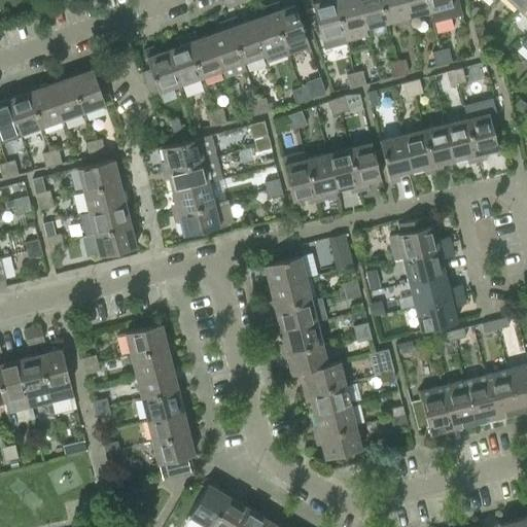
[(320,38),(343,32),(334,0),(320,0),(311,3),(320,38)]
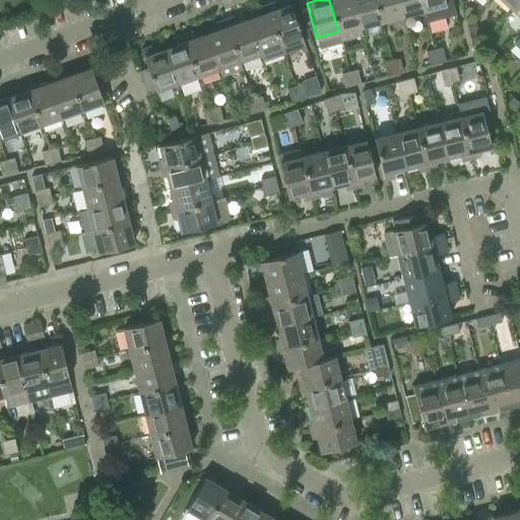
[(329,0),(338,31),(360,26),(352,0),(329,0)]
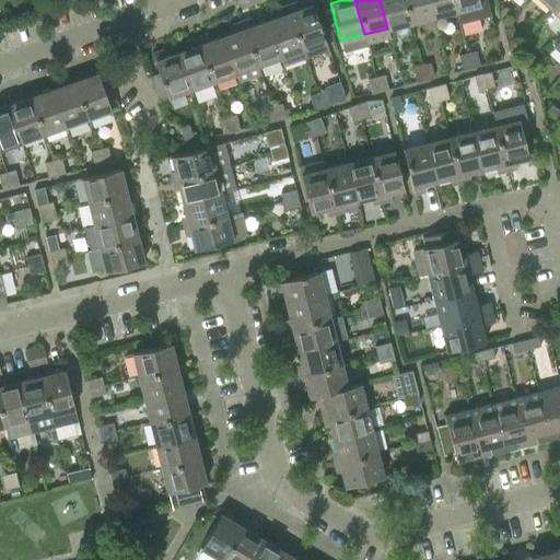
[(380,0),(387,28),(410,22),(404,0),(380,0)]
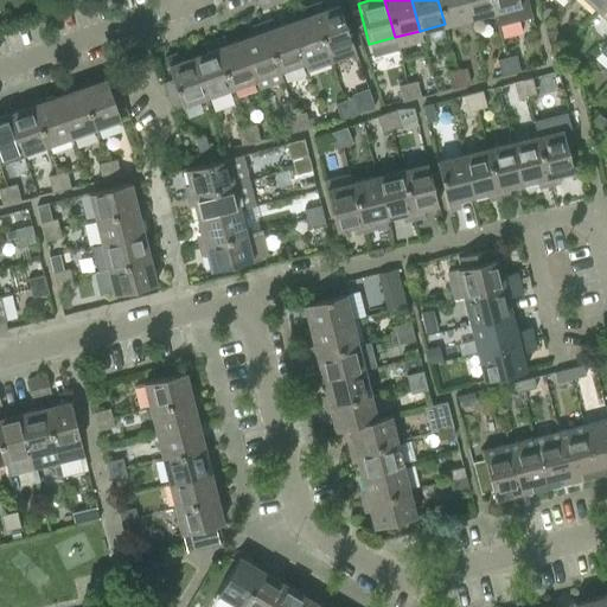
[(438,0),(445,24),(470,18),(464,0),(438,0)]
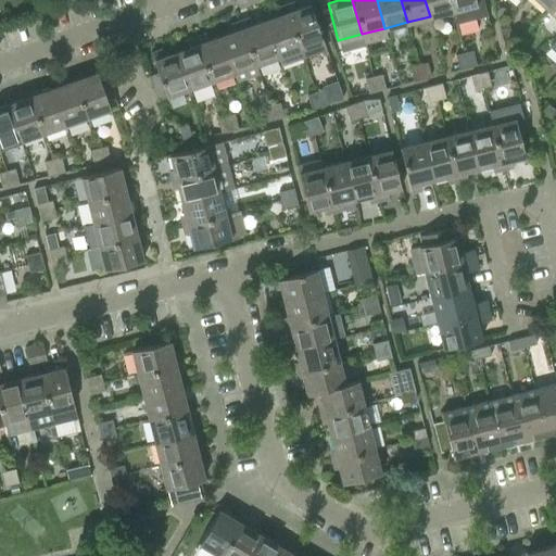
[(425,0),(430,16),(453,10),(450,0),(425,0)]
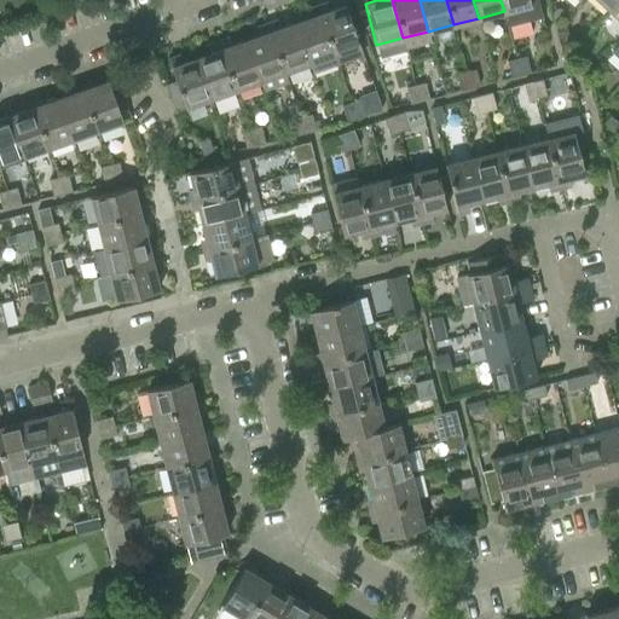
[(501,0),(504,11),(508,25),(542,17),(537,0),(501,0)]
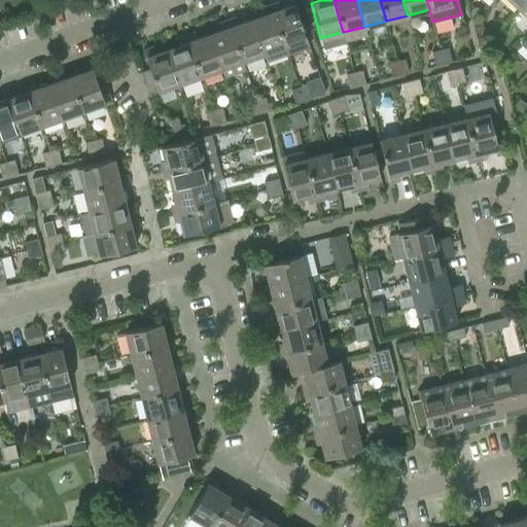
[(508,0),(519,8),(526,0),(508,0)]
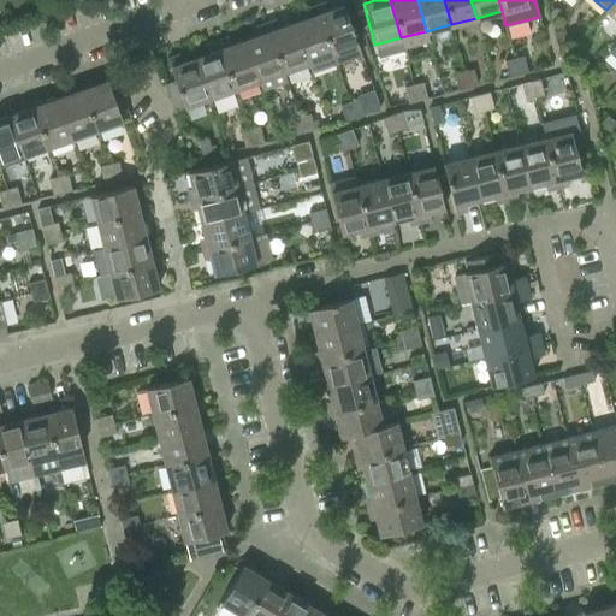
[(360,54),(343,5),(327,10),(325,3),(314,6),(332,54),(331,54),(335,64),(360,54)]
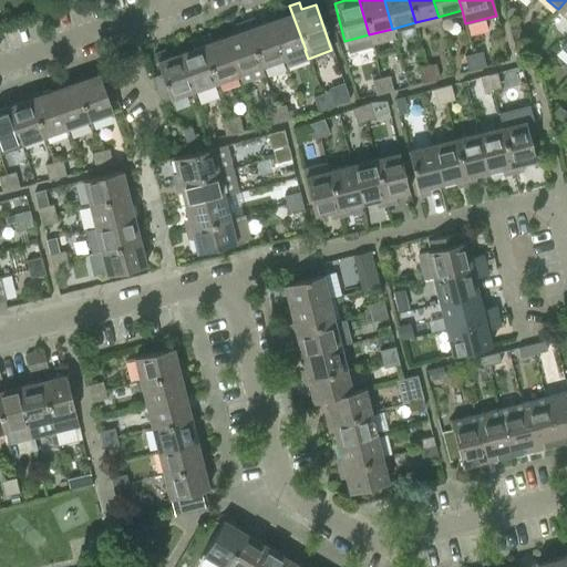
[(306,50),(289,6),(279,9),(282,16),(269,20),(282,58),(286,66),(308,59),(305,50),(306,50)]
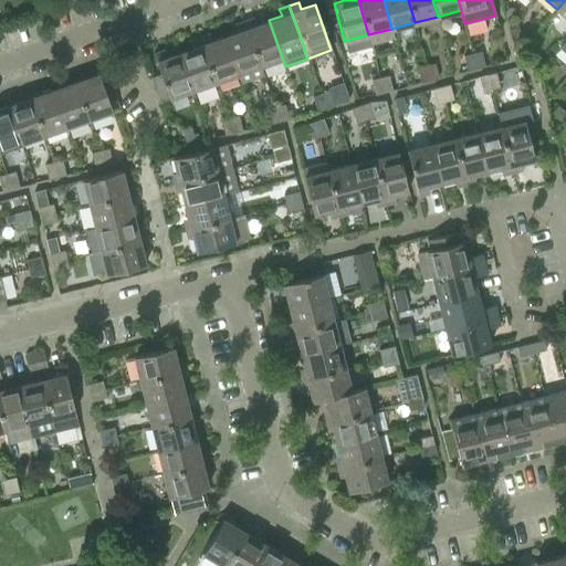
[(282,58),(269,20),(255,25),(253,18),(243,21),(260,65),(282,58)]
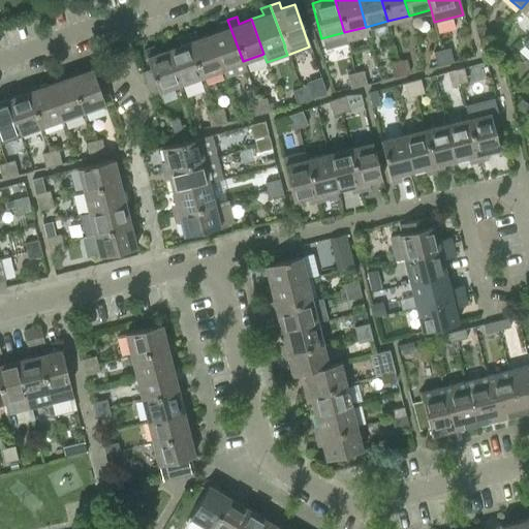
[(221,30),(209,34),(222,69),(243,61),(227,20),(219,23),(221,30)]
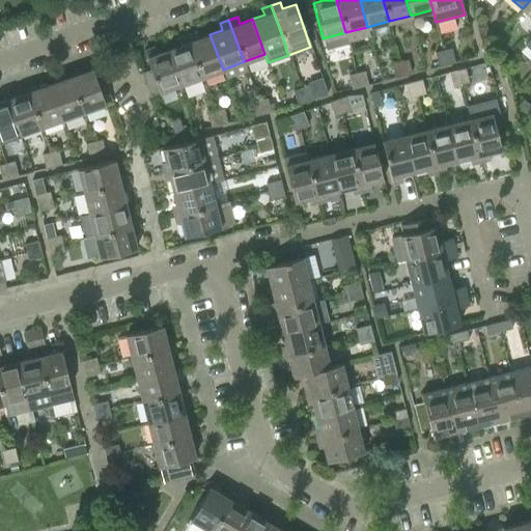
[(195,31),(187,34),(201,77),(223,70),(210,34),(198,38),(195,31)]
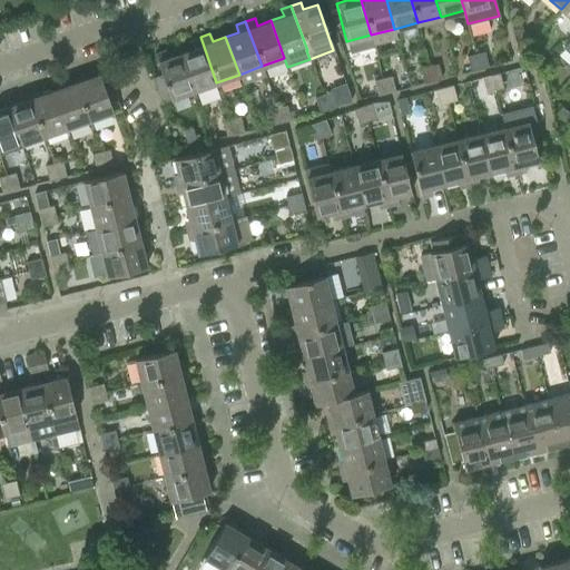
[(194,48),(180,52),(194,90),(216,82),(200,37),(190,41),(194,48)]
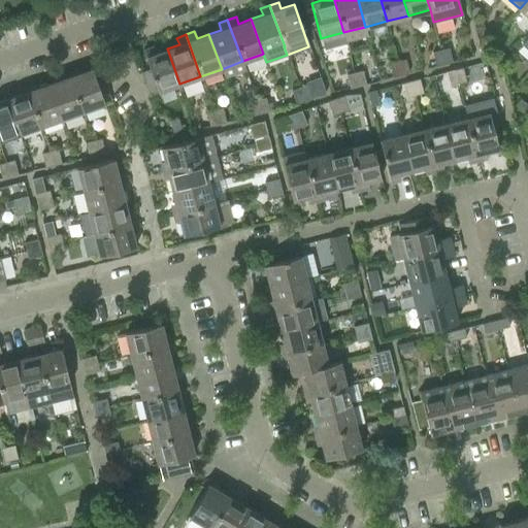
[(179,84),(167,48),(155,54),(153,46),(142,50),(150,68),(139,71),(147,95),(179,84)]
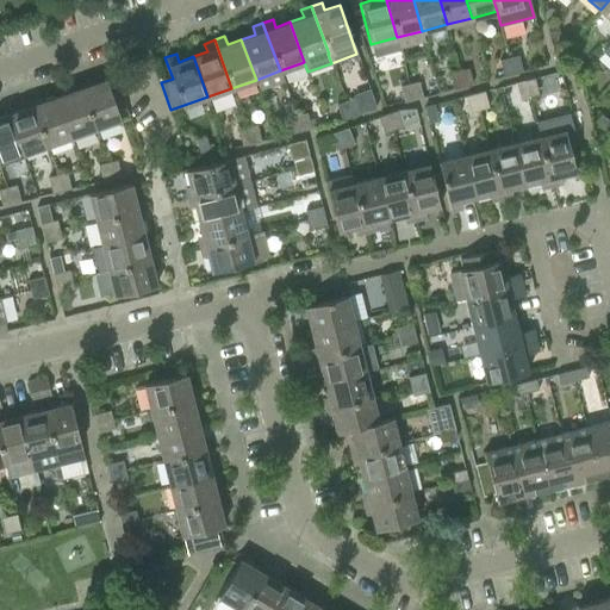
[(517,55),(509,57),(512,74),(522,72),(517,55)]
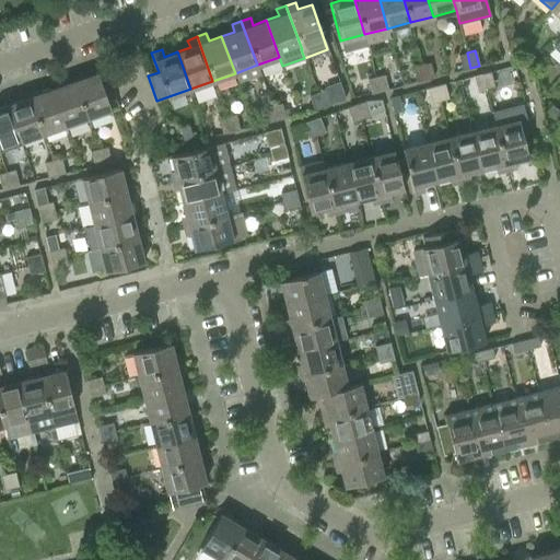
[(470,68),(467,53),(458,55),(462,70),(470,68)]
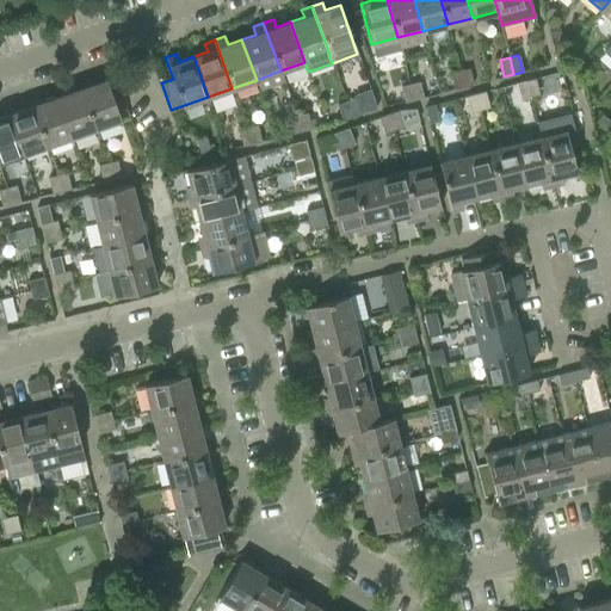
[(578,57),(571,65),(580,74),(587,66),(578,57)]
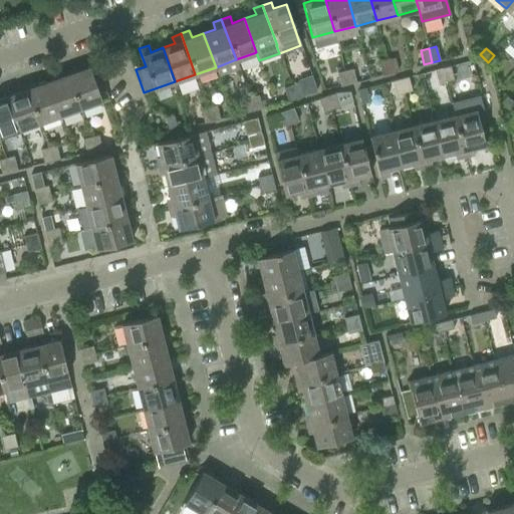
[(395,57),(387,59),(390,73),(398,71),(395,57)]
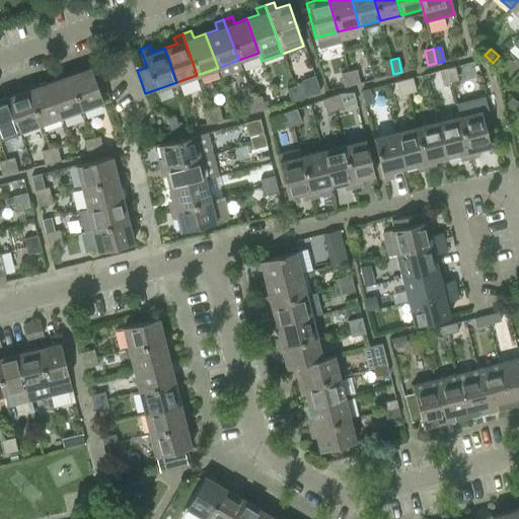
[(390,60),(382,62),(386,76),(393,74),(390,60)]
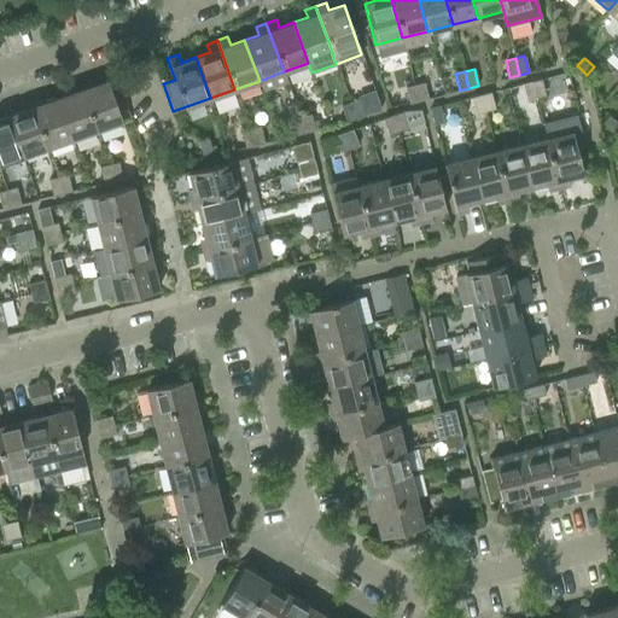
[(541,79),(531,81),(536,98),(544,95),(541,79)]
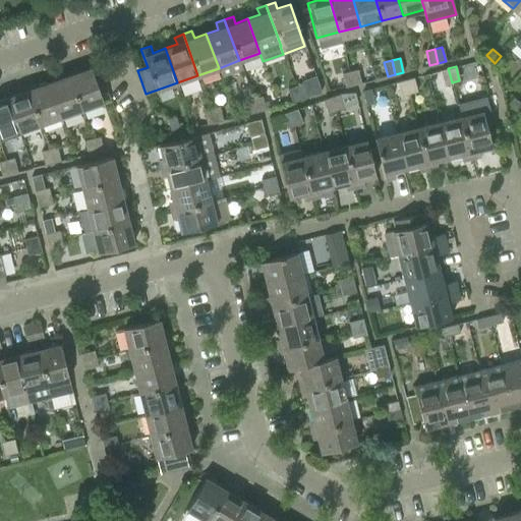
[(91,67),(69,75),(80,110),(103,102),(91,67)]
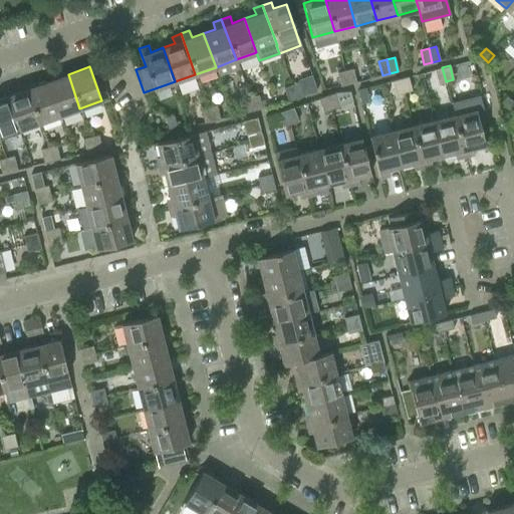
[(434,69),(438,83),(446,81),(442,67),(434,69)]
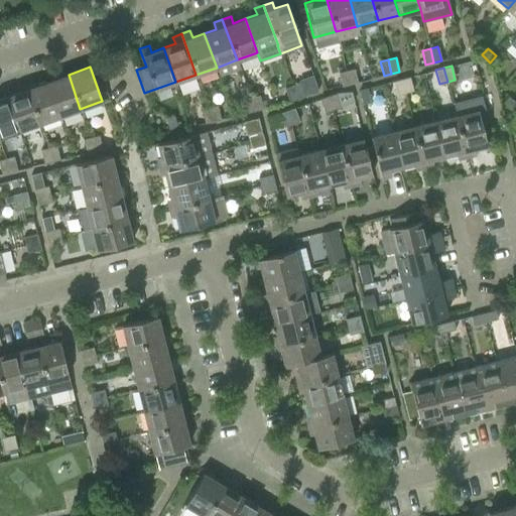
[(354,69),(346,71),(350,85),(357,83),(354,69)]
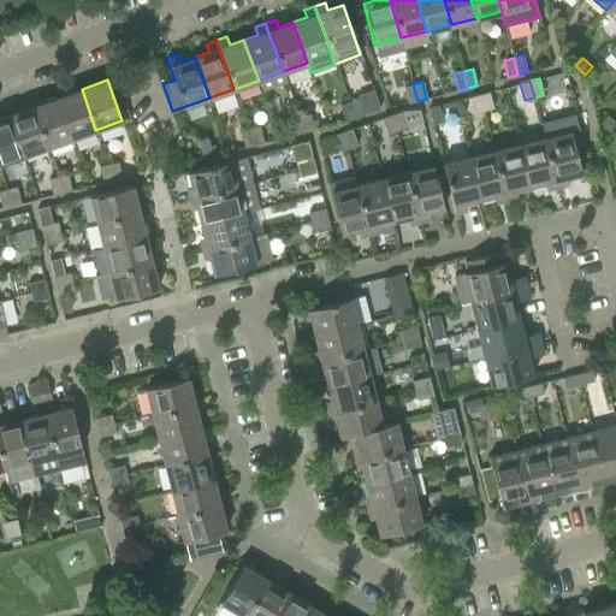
[(403,87),(408,104),(418,101),(413,84),(403,87)]
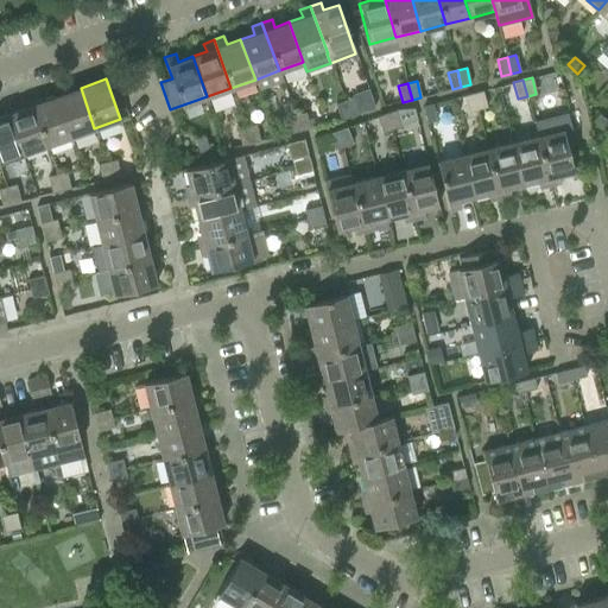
[(81,88),(56,96),(70,137),(94,128),(81,88)]
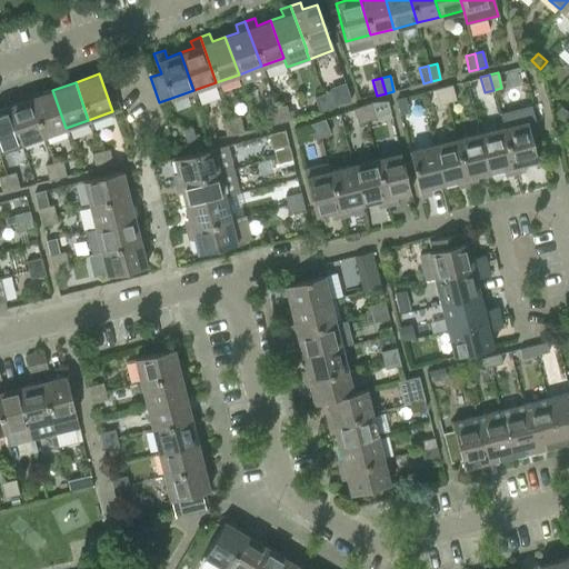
[(345,82),(329,88),(330,91),(336,106),(351,100),(345,82)]
